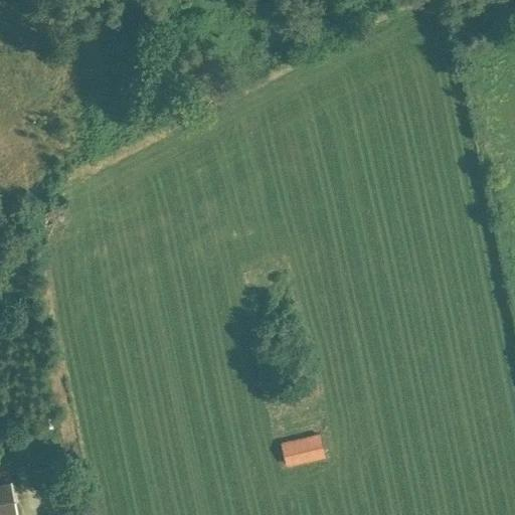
[(281,443),(287,467),(325,458),(320,434),(281,443)]
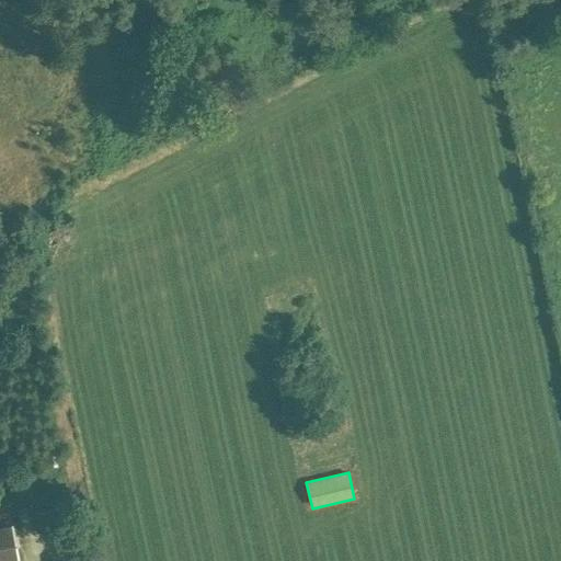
[(0,527),(0,560),(18,560),(12,525),(0,527)]
